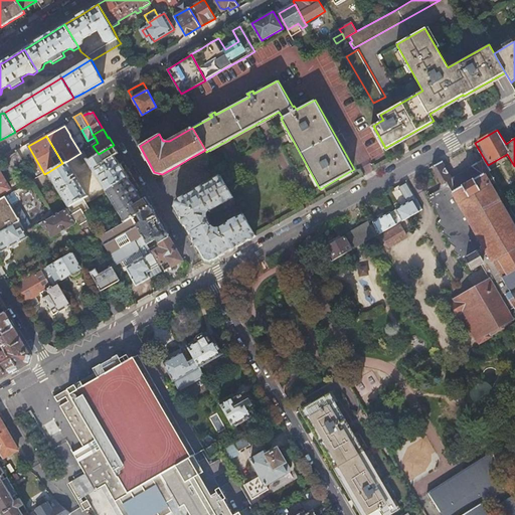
[(90,160),(89,158),(87,159),(107,191),(129,178),(120,164),(114,155),(119,153),(114,145),(99,154),(90,160)]
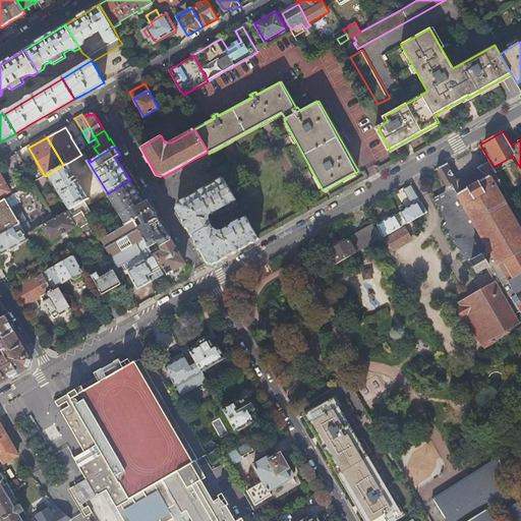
[(18,154),(11,158),(18,170),(25,166),(18,154)]
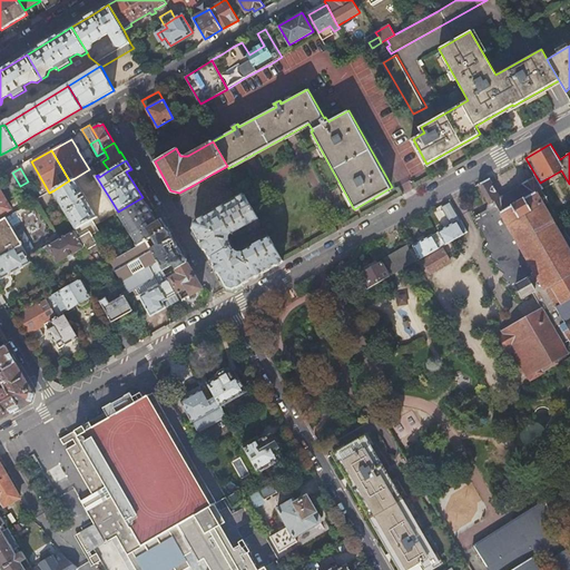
[(20,186),(12,173),(5,177),(12,190),(20,186)]
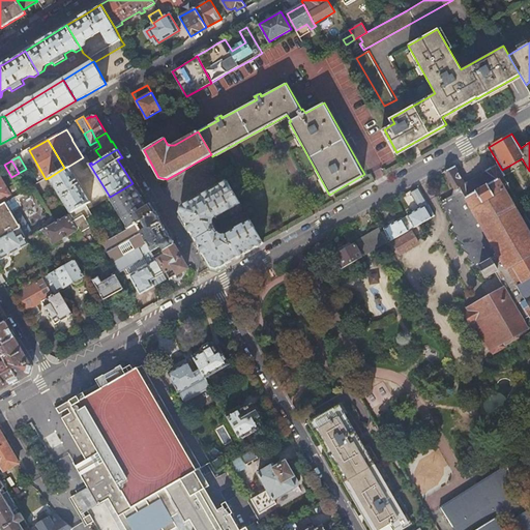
[(498,272),(529,253),(529,219),(504,176),(505,176),(502,170),(499,165),(496,166),(487,170),(488,171),(466,184),(455,166),(445,171),(452,184),(455,190),(454,196),(442,203),(455,226),(451,230),(460,237),(458,239),(465,246),(463,248),(471,256),(468,259),(482,267),(488,275),(488,277),(489,276),(489,277),(490,276),(490,275),(497,271),(498,272)]
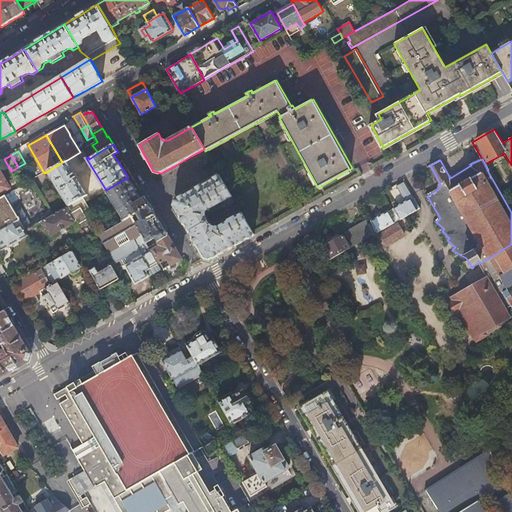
[(67,160),(62,162),(48,171),(69,206),(84,197),(85,197),(84,196),(88,194),(67,160)]
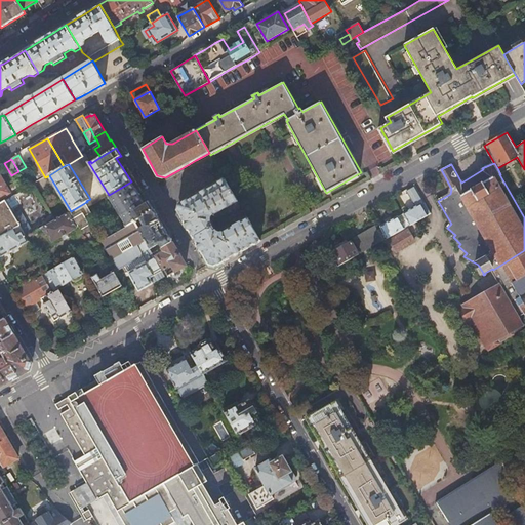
[(0,197),(9,192),(0,176),(0,197)]
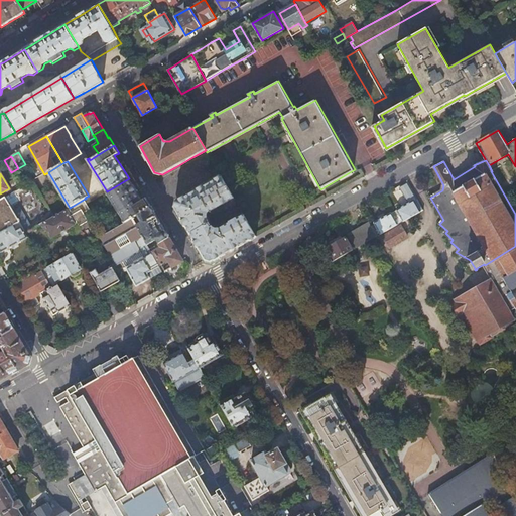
[(6,197),(0,200),(0,233),(19,222),(25,233),(34,228),(42,223),(62,212),(40,176),(27,184),(27,183),(13,191),(22,207),(14,210),(6,197)]
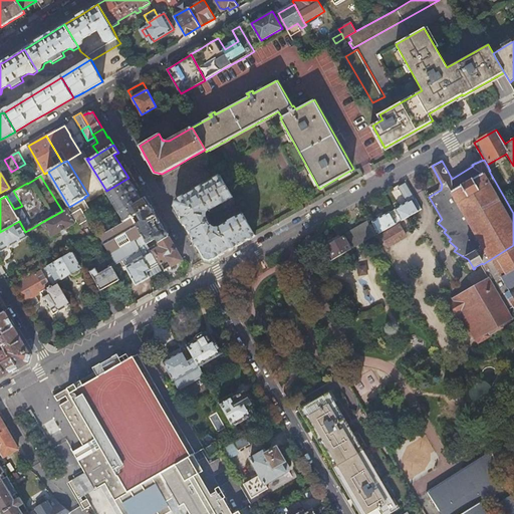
[(245,242),(256,235),(244,214),(218,228),(214,228),(213,227),(209,223),(206,217),(206,214),(207,212),(234,197),(221,176),(188,194),(178,200),(175,207),(197,246),(205,258),(212,260),(222,254),(245,242)]
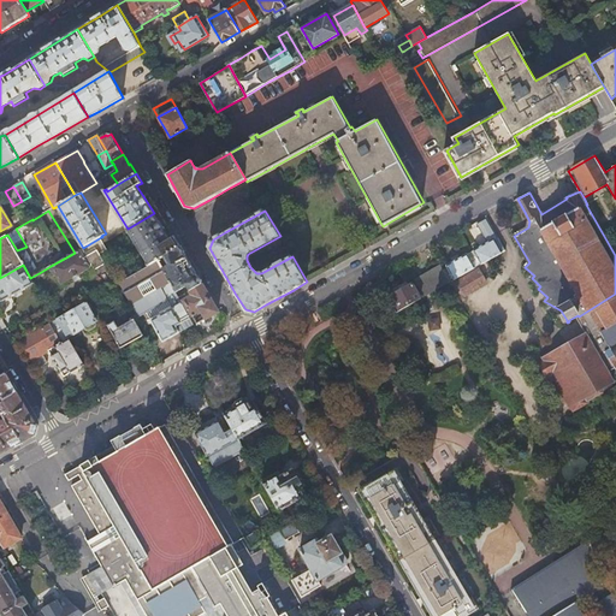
[(154,213),(128,229),(150,265),(159,260),(177,292),(187,286),(190,291),(203,283),(176,236),(170,240),(163,229),(154,213)]
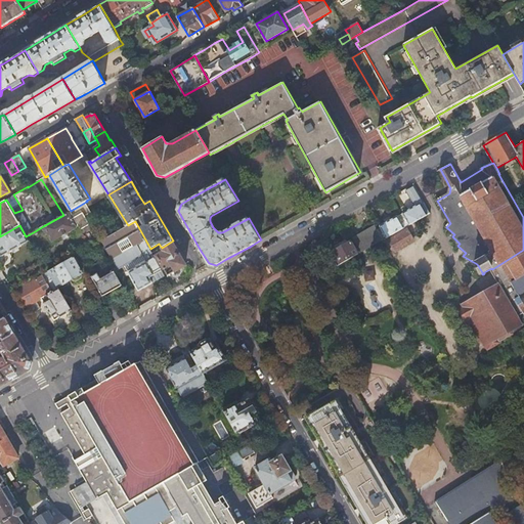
[(420,195),(415,186),(406,190),(412,200),(420,195)]
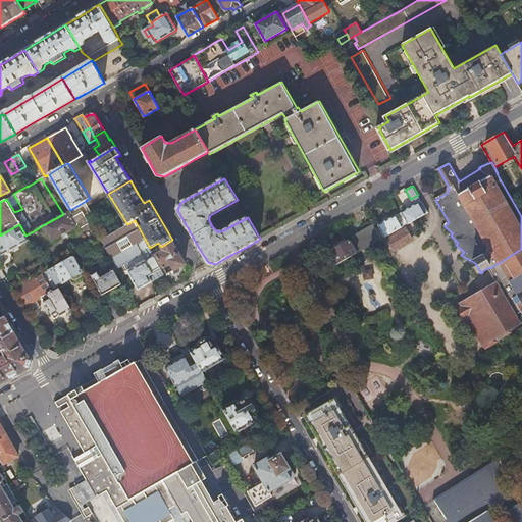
[(396,207),(389,196),(383,199),(389,210),(396,207)]
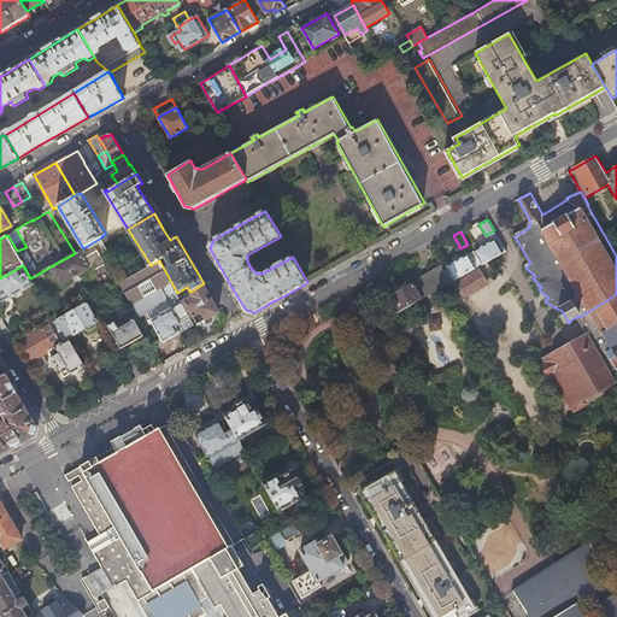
[(477,262),(480,266),(507,251),(505,246),(499,236),(497,239),(495,238),(475,250),(475,251),(472,253),(477,262)]
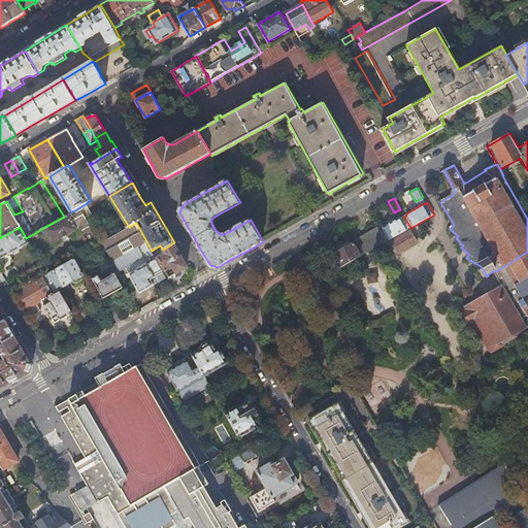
[(71,212),(64,217),(43,228),(54,243),(77,230),(77,229),(79,228),(81,231),(91,226),(86,217),(92,213),(89,207),(87,203),(71,212)]
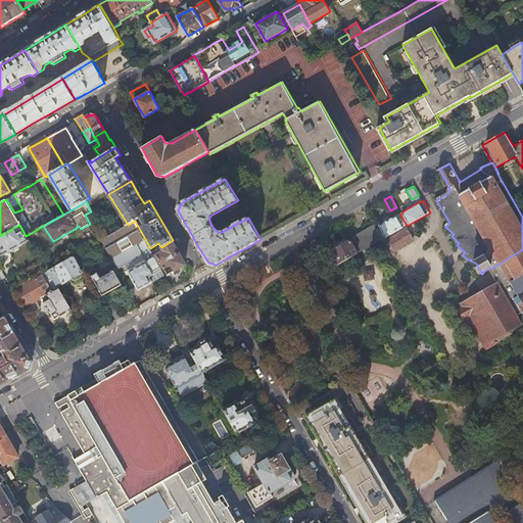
[(381,229),(379,230),(384,239),(407,226),(405,222),(400,215),(397,216),(397,215),(379,225),(380,227),(381,229)]
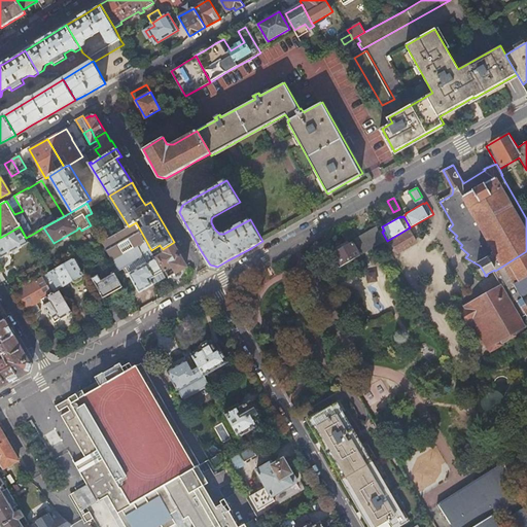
[(136,222),(129,226),(107,239),(102,242),(118,272),(126,268),(130,275),(140,292),(166,278),(155,258),(153,254),(151,250),(136,222)]
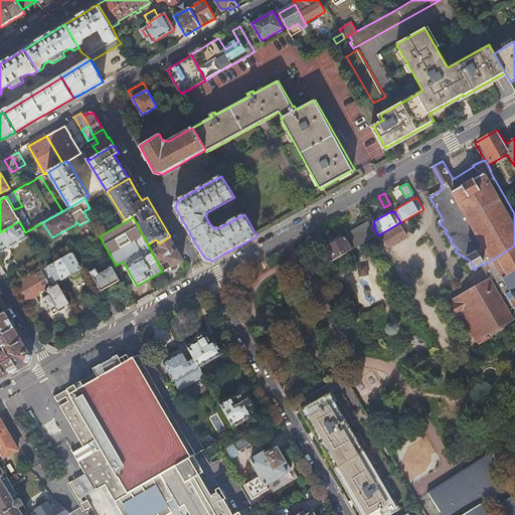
[(355,248),(377,235),(378,235),(373,226),(372,225),(369,220),(347,233),(353,244),(355,248)]
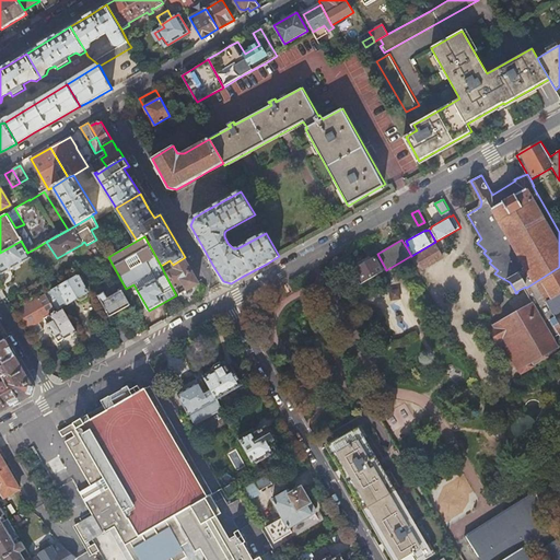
[(31,257),(27,253),(21,241),(0,253),(0,269),(2,273),(31,257)]
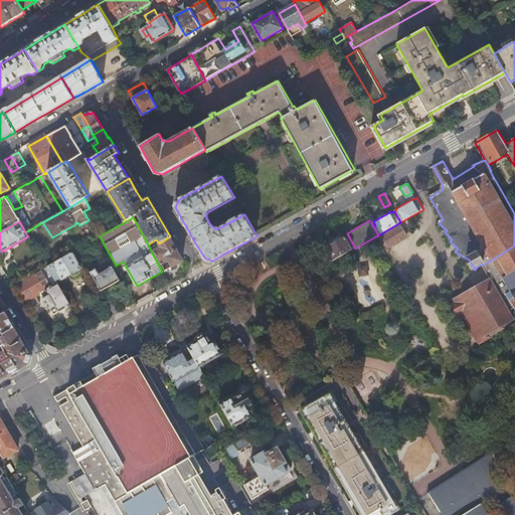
[(390,246),(407,236),(401,225),(383,235),(390,246)]
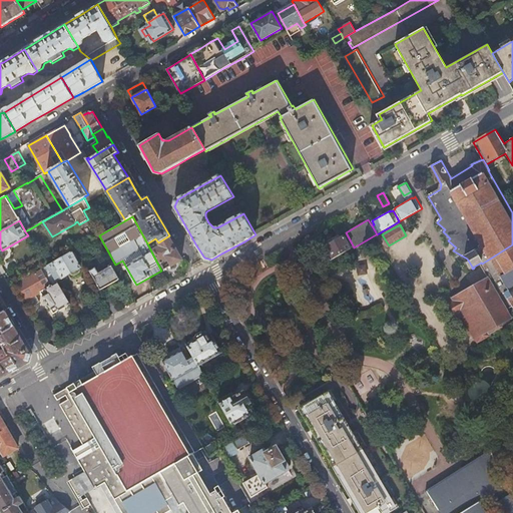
[(158,242),(155,243),(149,247),(151,251),(154,250),(165,270),(182,260),(169,235),(158,242)]
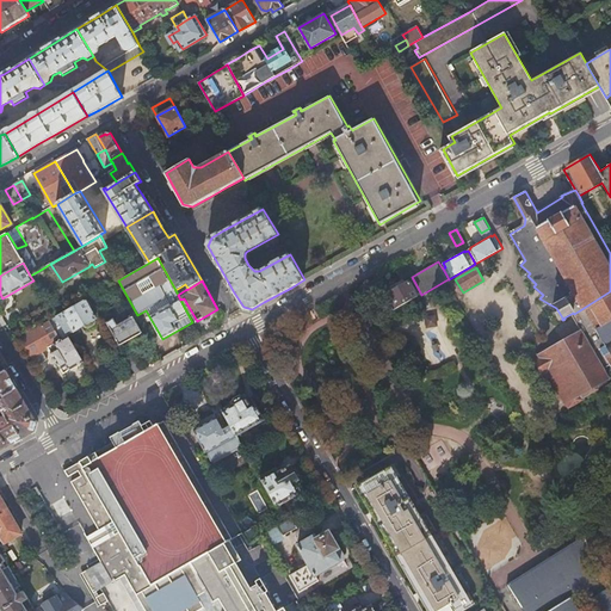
[(390,294),(387,296),(394,309),(421,295),(419,290),(417,291),(411,282),(409,283),(390,294)]
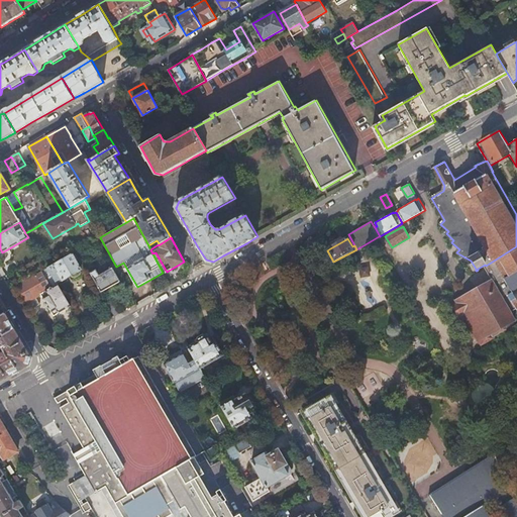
[(516,246),(486,266),(494,279),(456,301),(457,303),(453,305),(460,318),(464,316),(482,345),(507,330),(505,327),(515,321),(511,313),(516,309),(516,246)]
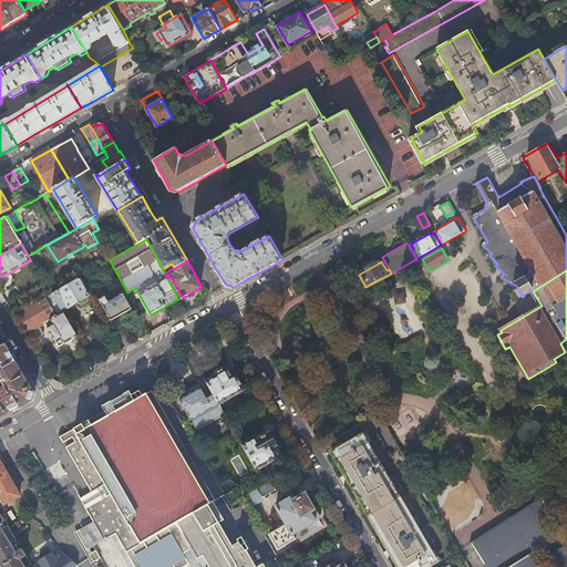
[(90,296),(79,278),(53,292),(65,313),(71,310),(70,308),(79,302),(80,303),(82,305),(89,300),(90,298),(89,297),(90,296)]
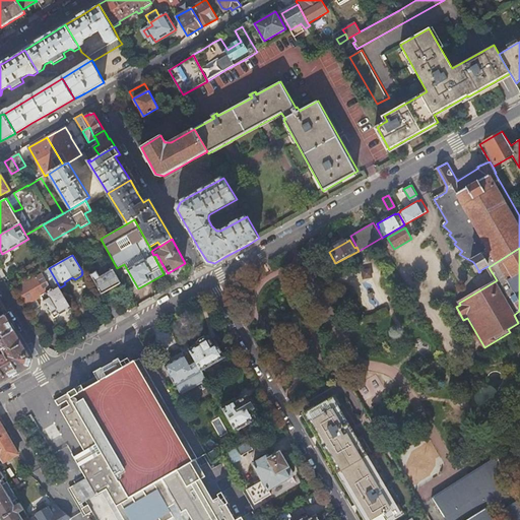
[(362,269),(363,278),(373,277),(371,267),(362,269)]
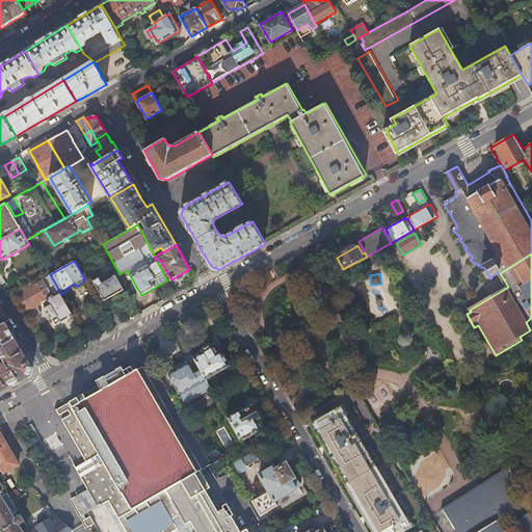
[(61,294),(50,274),(17,293),(31,318),(42,313),(37,304),(43,302),(56,325),(74,315),(61,294)]
